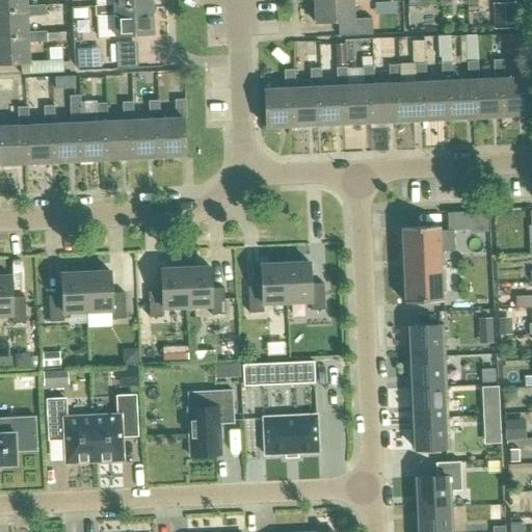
[(27,0),(0,0),(0,9),(28,8),(28,5),(27,0)]
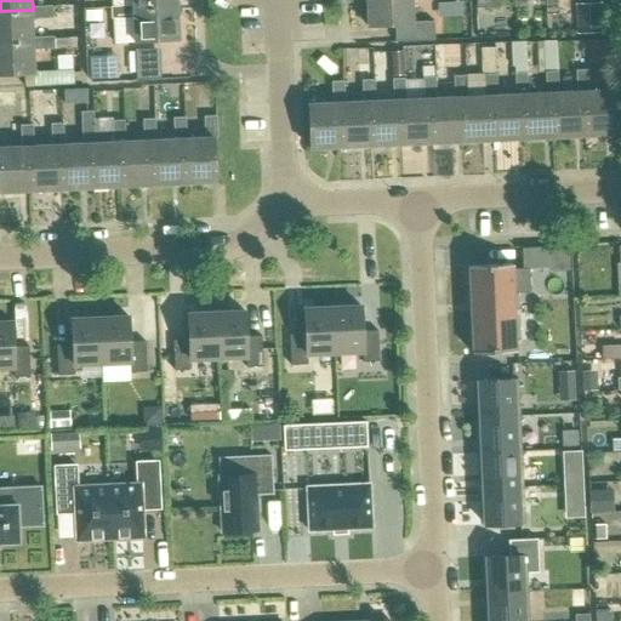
[(178,9),(177,0),(132,0),(132,5),(134,5),(134,11),(178,9)]
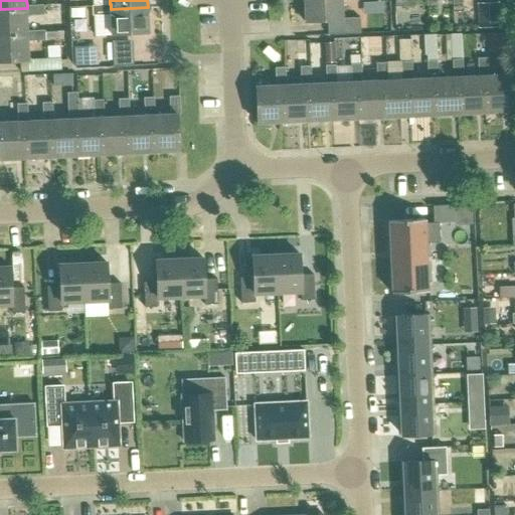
[(304,0),(305,22),(327,21),(328,35),(359,34),(359,18),(352,18),(342,18),(340,0),(304,0)]
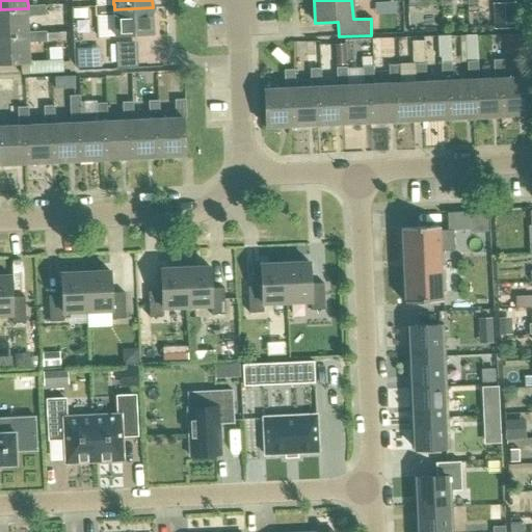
[(114,4),(113,4),(95,5),(96,17),(114,16),(115,36),(154,34),(153,7),(114,9),(114,4)]
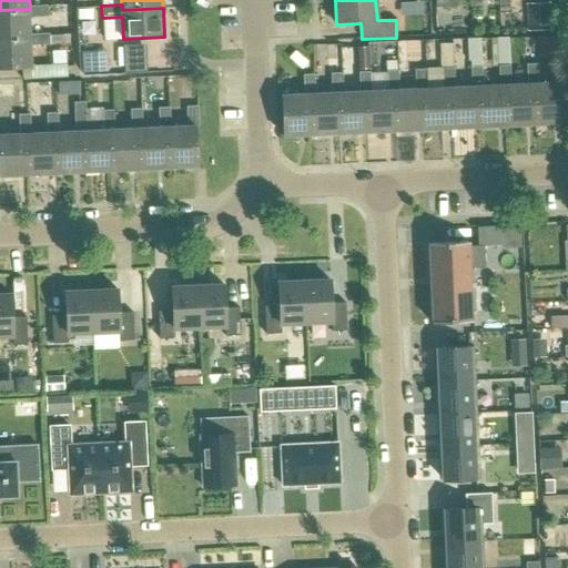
[(30,6),(30,9),(0,10),(0,38),(31,37),(31,34),(30,17),(49,17),(49,6),(30,6)]
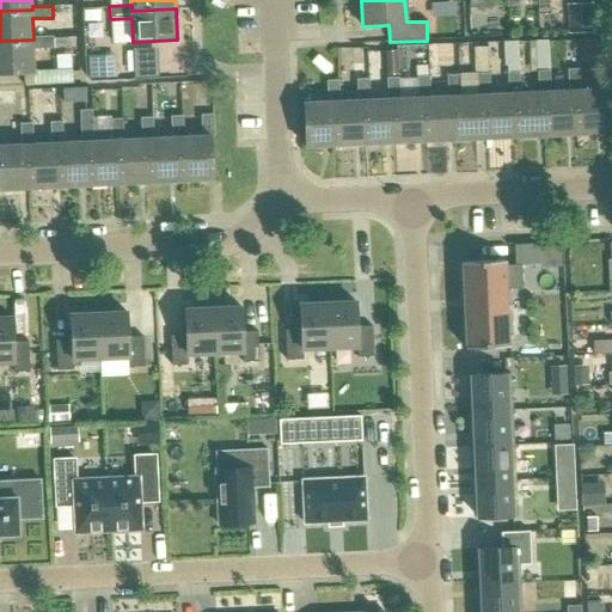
[(592,8),(567,10),(567,34),(593,32),(592,8)]
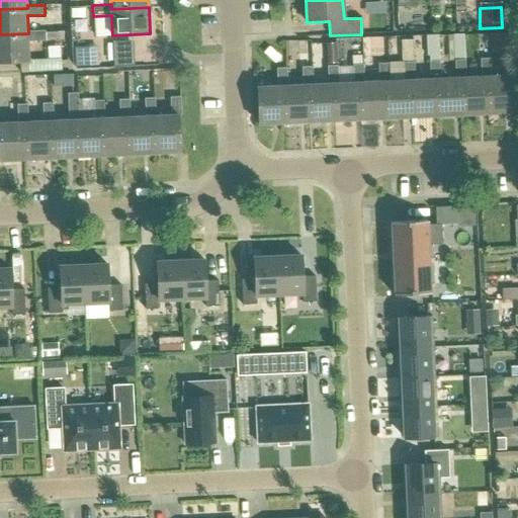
[(28,33),(0,34),(0,63),(29,62),(28,42),(46,41),(46,30),(28,31),(28,33)]
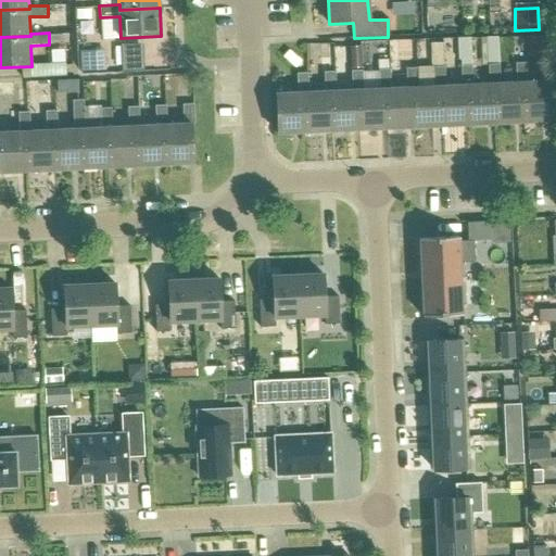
[(544,80),(527,81),(521,81),(523,123),(552,122),(551,81),(555,81),(554,62),(543,62),(544,80)]
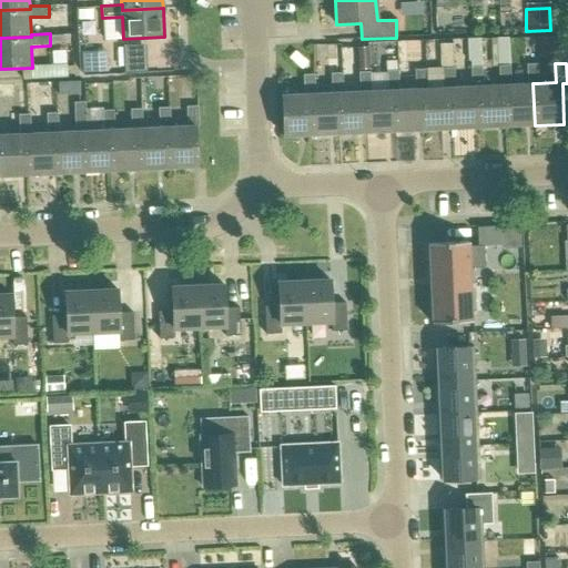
[(510,84),(506,84),(508,127),(535,125),(533,83),(538,83),(537,64),(527,64),(528,83),(510,84)]
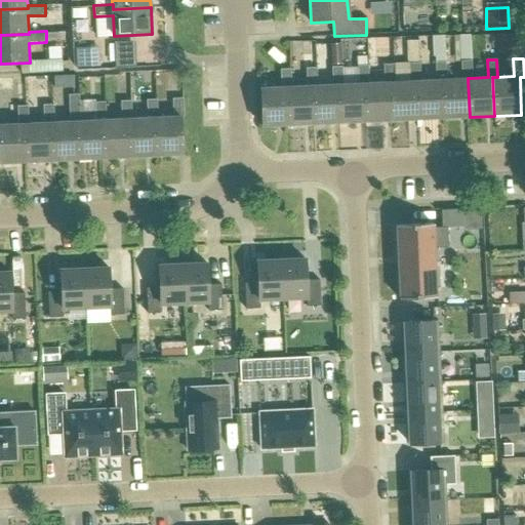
[(468,78),(472,78),(472,61),(461,62),(461,78),(447,79),(442,79),(444,118),(470,117),(468,78)]
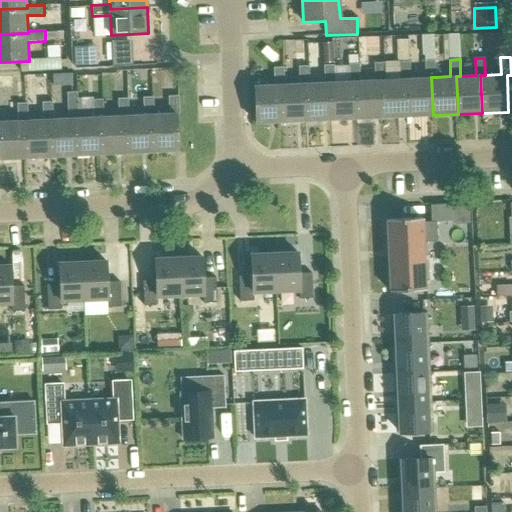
[(426,78),(409,78),(405,79),(406,116),(433,115),(431,77),(436,77),(435,60),(426,61),(426,78)]
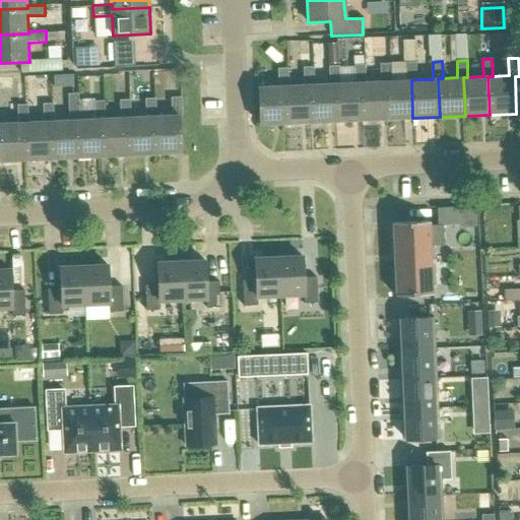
[(386,81),(388,119),(412,118),(411,80),(415,79),(414,63),(405,63),(405,80),(390,81),(386,81)]
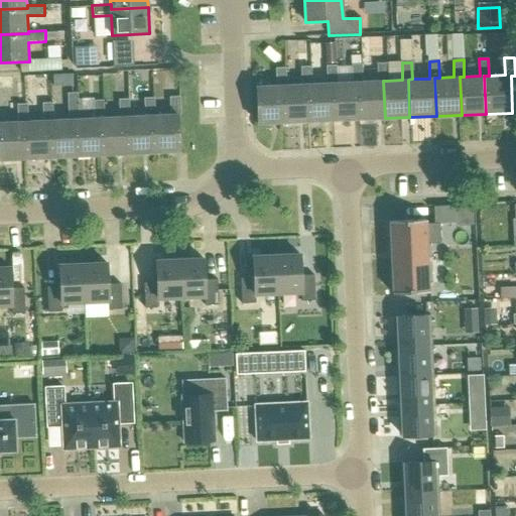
[(378,81),(362,82),(358,82),(359,120),(385,118),(383,81),(387,81),(387,63),(378,63),(378,81)]
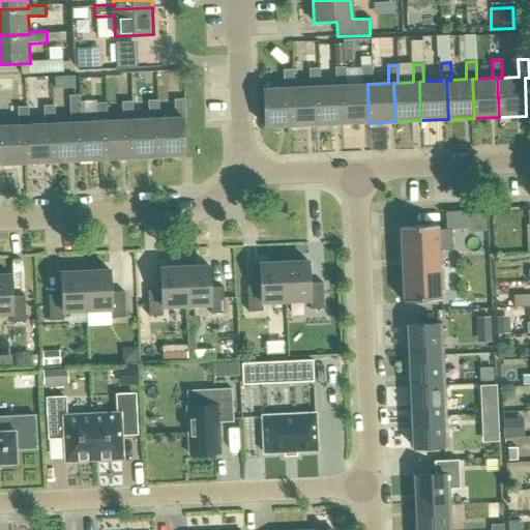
[(371,66),(361,67),(362,85),(346,85),(341,85),(343,124),(369,123),(367,84),(372,84),(371,66)]
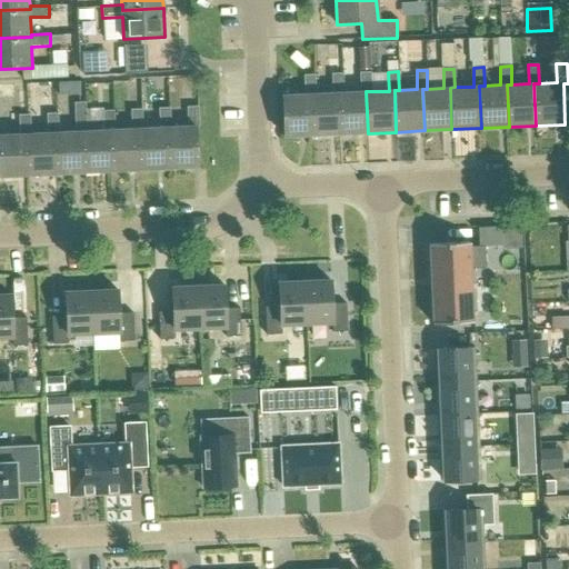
[(361,92),(343,92),(339,93),(340,135),(368,133),(366,91),(371,91),(370,73),(360,73),(361,92)]
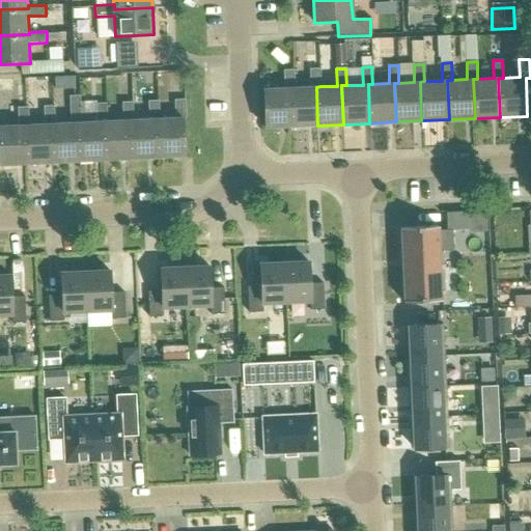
[(290,88),(292,127),(317,126),(316,87),(320,86),(320,70),(310,70),(311,87),(295,87),(290,88)]
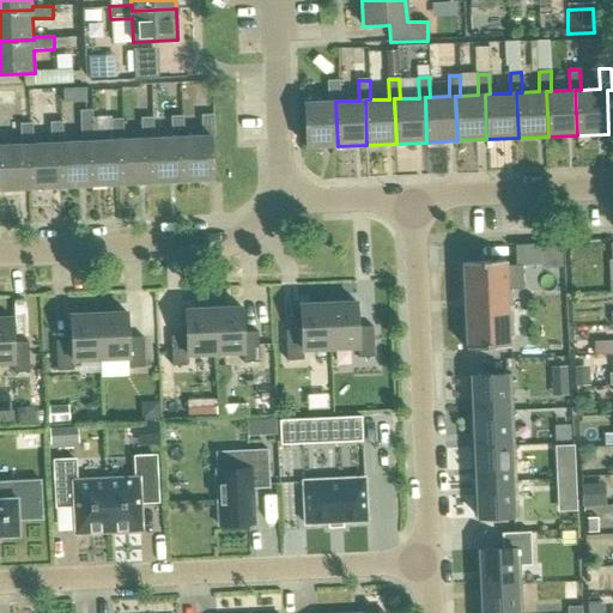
[(329,102),(303,103),(305,147),(338,146),(335,102),(340,101),(340,82),(328,82),(329,102)]
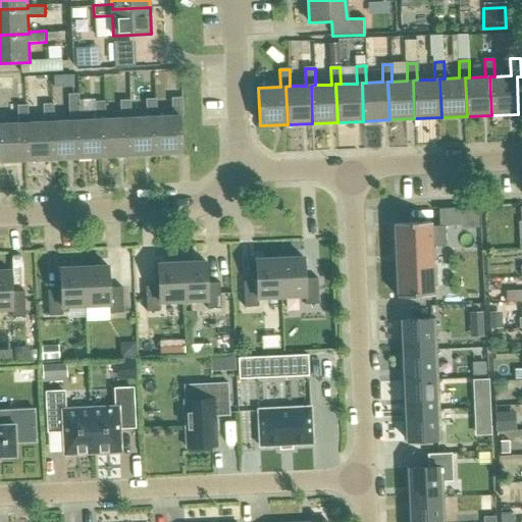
[(183,99),(171,99),(172,115),(157,116),(153,116),(155,156),(180,155),(179,116),(184,116),(183,99)]
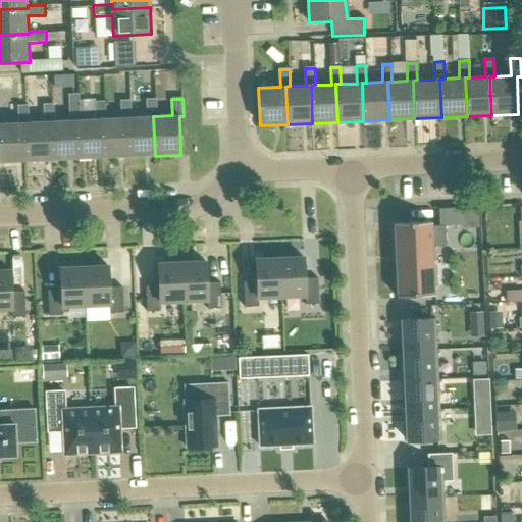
[(146,117),(132,117),(127,117),(128,157),(155,156),(153,116),(157,116),(157,100),(146,100),(146,117)]
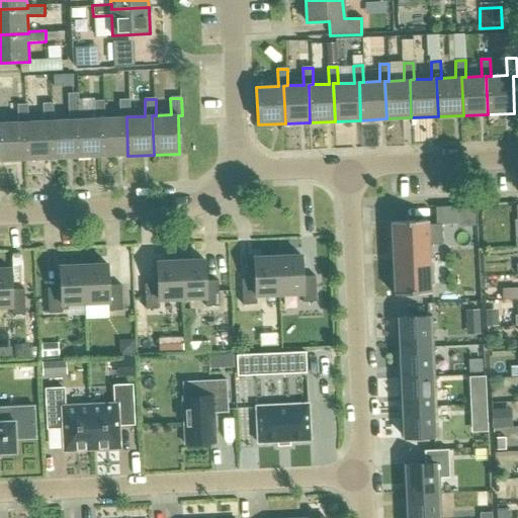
[(126,116),(131,116),(130,100),(119,100),(119,117),(104,117),(100,118),(102,157),(127,156),(126,116)]
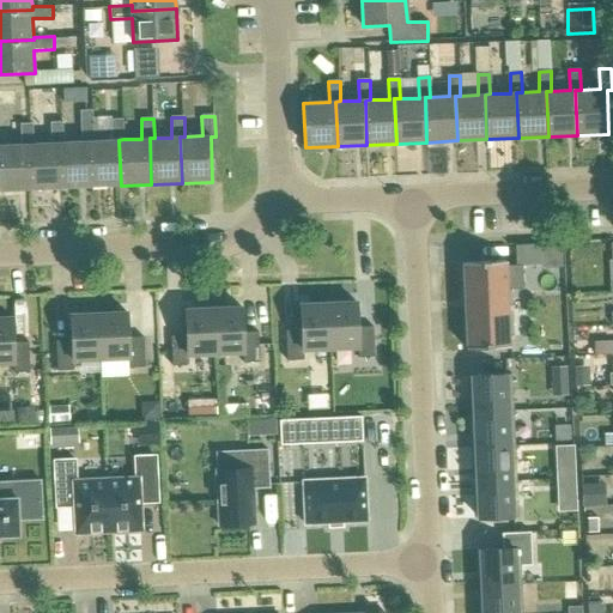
[(95,141),(90,141),(91,187),(121,186),(119,140),(123,139),(122,120),(110,120),(110,140),(95,141)]
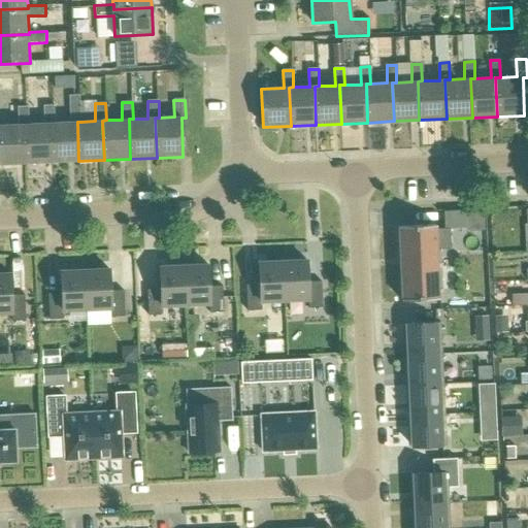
[(54,105),(42,106),(43,124),(29,124),(25,124),(26,163),(53,162),(51,123),(55,123),(54,105)]
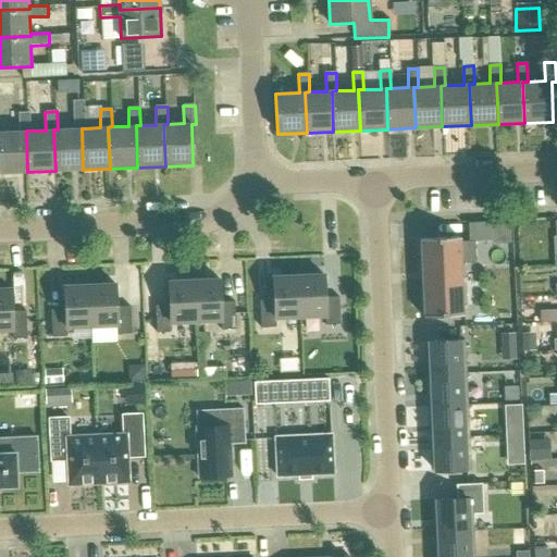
[(85,111),(73,111),(74,128),(58,130),(53,130),(56,171),(83,170),(82,128),(86,128),(85,111)]
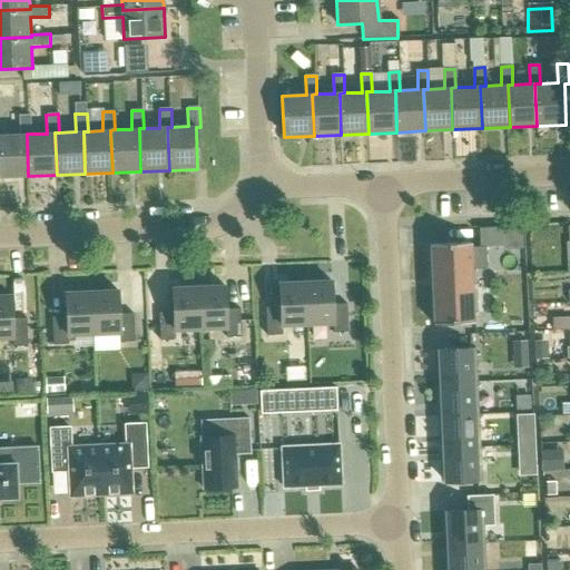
[(27,134),(31,134),(30,116),(19,116),(20,135),(0,135),(0,177),(28,176),(27,134)]
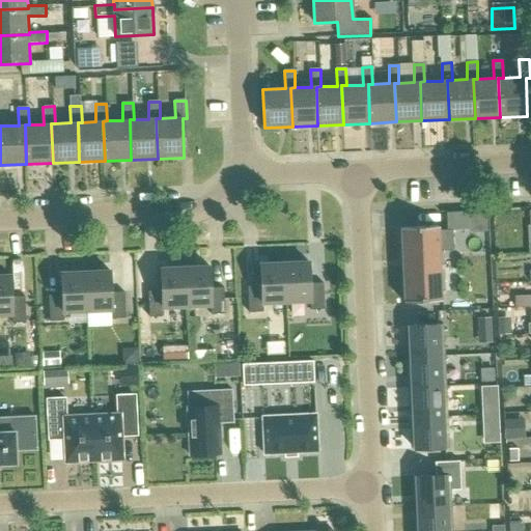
[(403,303),(441,301),(439,251),(453,250),(452,230),(438,230),(438,226),(400,228),(403,303)]
